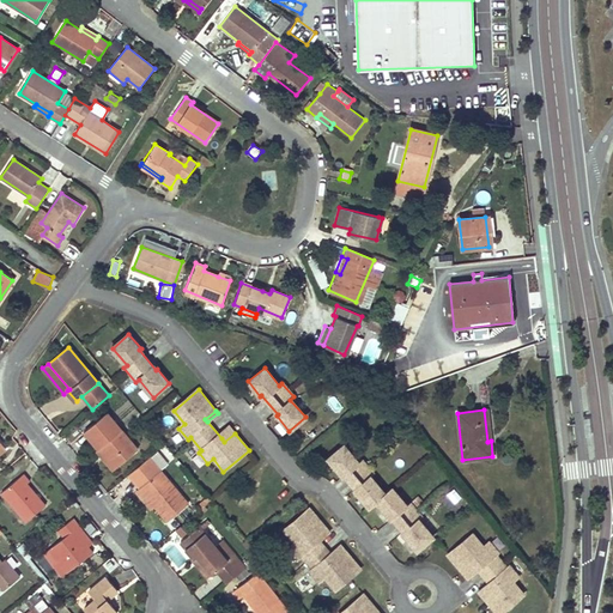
[(138,450),(107,413),(85,432),(98,449),(102,447),(119,467),(138,450)]
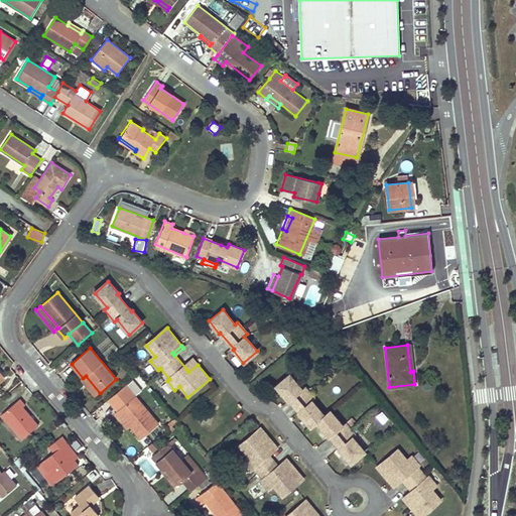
[(198,365),(195,362),(186,369),(188,372),(198,365)]
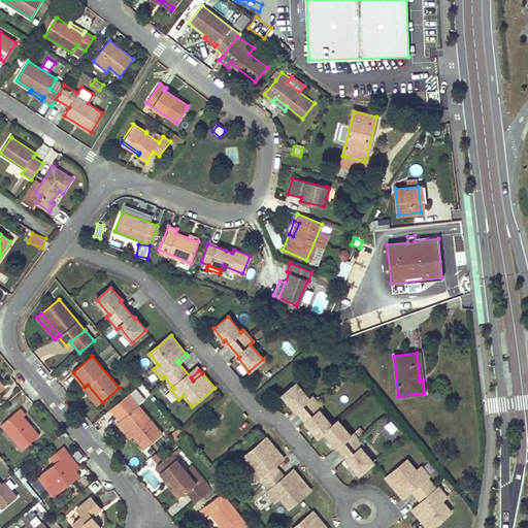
[(360,473),(374,462),(364,449),(367,447),(354,429),(350,432),(339,419),(333,424),(323,410),(327,408),(312,391),(309,394),(299,381),(285,393),(295,405),(296,404),(310,422),(308,423),(320,435),(325,430),(335,443),(337,442),(351,460),(350,461),(360,473)]
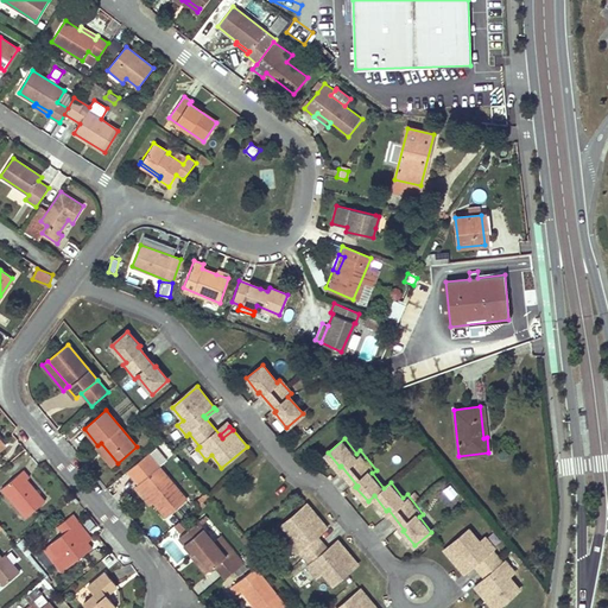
[(95,448),(112,468),(118,463),(101,443),(97,445),(95,448)]
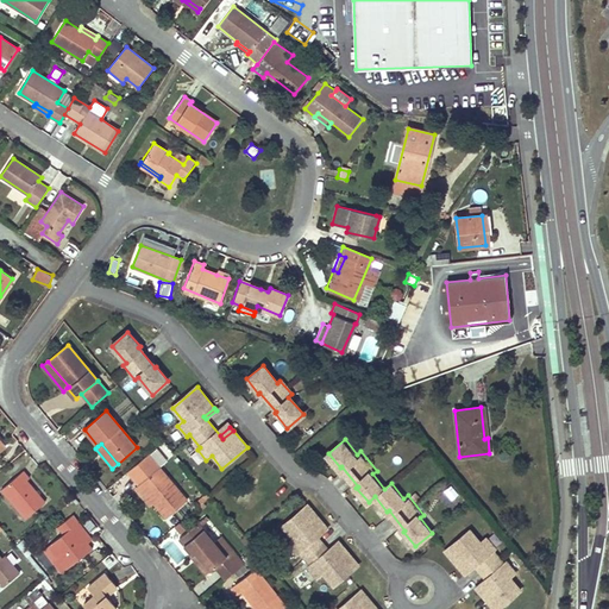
[(187,501),(159,468),(139,485),(155,503),(167,518),(187,501)]
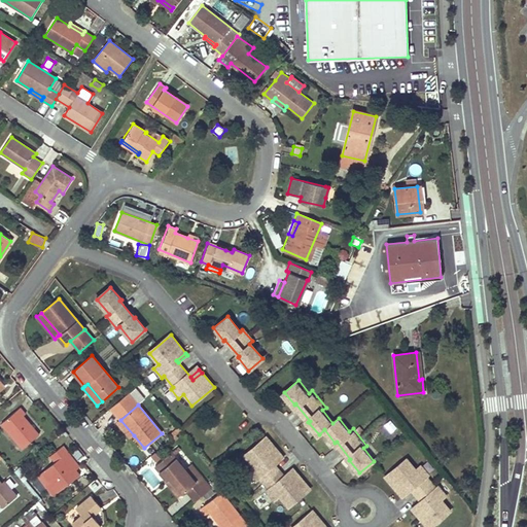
[(21,408),(1,423),(22,449),(39,435),(24,416),(26,414),(21,408)]
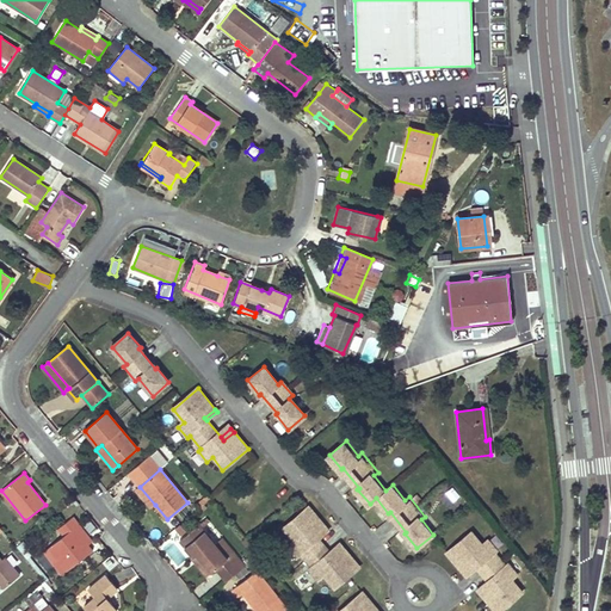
[(155,505),(140,487),(135,489),(150,508),(155,505)]
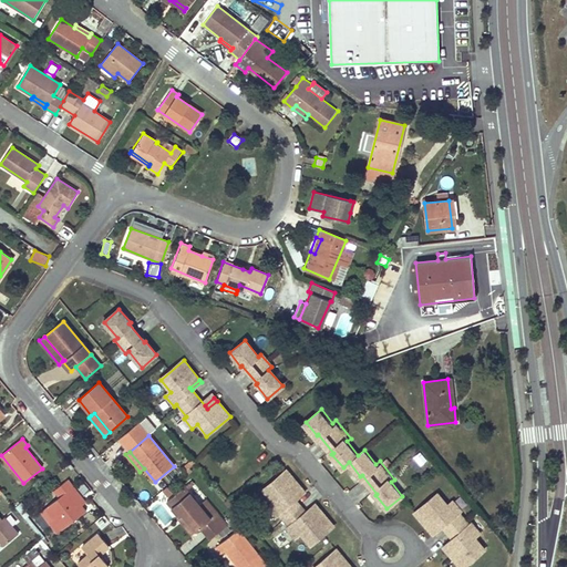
[(270,452),(258,465),(267,473),(279,461),(270,452)]
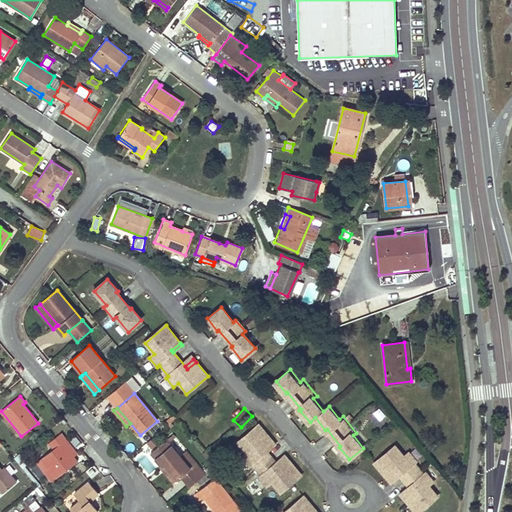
[(259,425),(238,443),(247,454),(243,458),(250,467),(252,465),(261,476),(259,478),(266,487),(271,483),(280,494),(301,476),(289,462),(280,469),(278,466),(267,452),(265,450),(273,442),(259,425)]
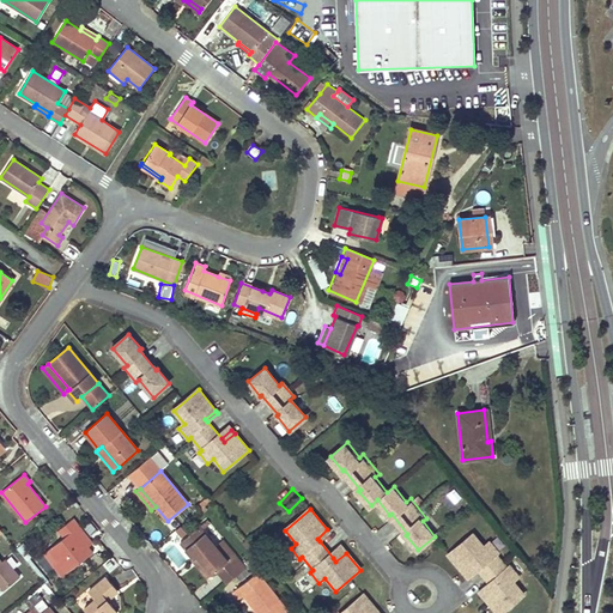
[(52,566),(61,578),(93,552),(89,547),(74,529),(78,526),(73,519),(59,530),(65,538),(49,550),(58,562),(52,566)]
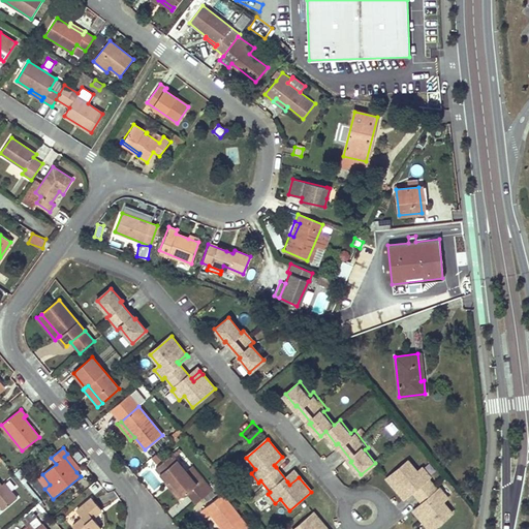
[(64,457),(76,472),(81,469),(67,454),(64,457)]
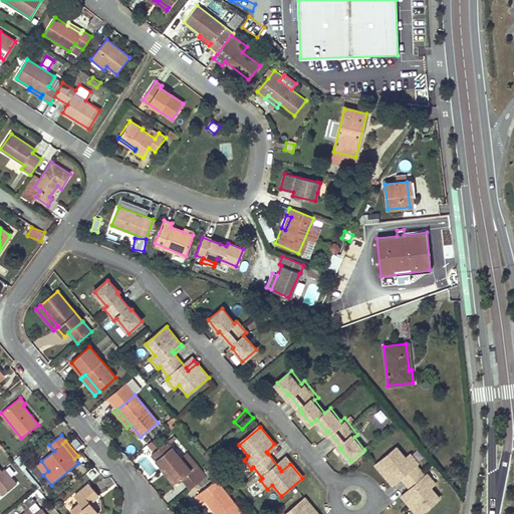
[(167,442),(152,455),(163,469),(166,466),(179,481),(182,479),(190,490),(195,485),(206,476),(187,453),(181,458),(170,445),(167,442)]
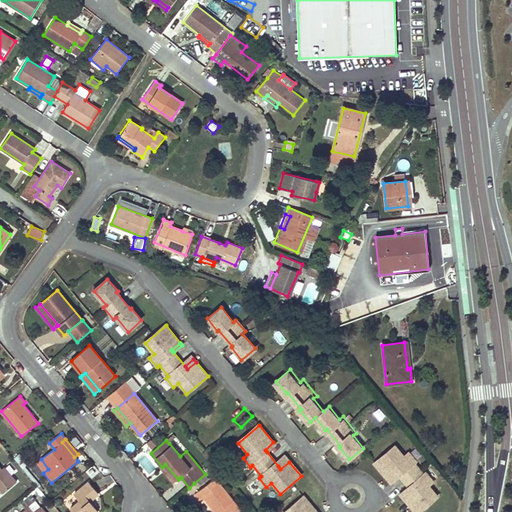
[(276,445),(273,442),(265,450),(267,452),(276,445)]
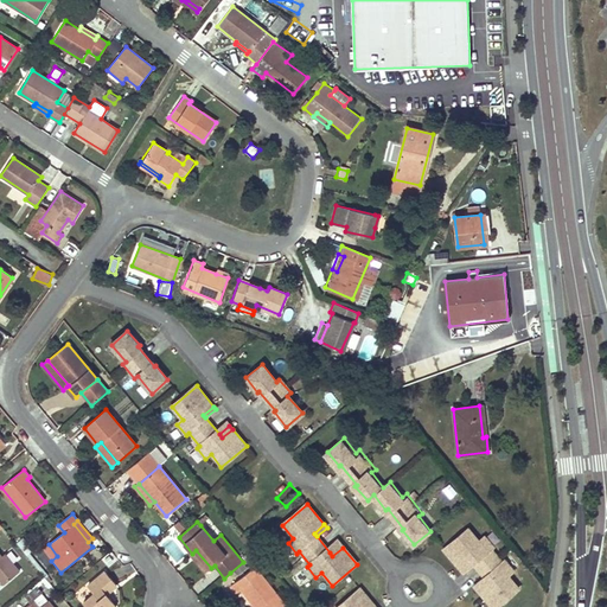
[(492,606),(497,606),(519,588),(509,575),(513,570),(505,560),(503,562),(492,549),(494,547),(485,536),(480,541),(470,528),(445,549),(459,566),(470,557),(472,561),(485,576),(489,580),(478,588),(492,606)]
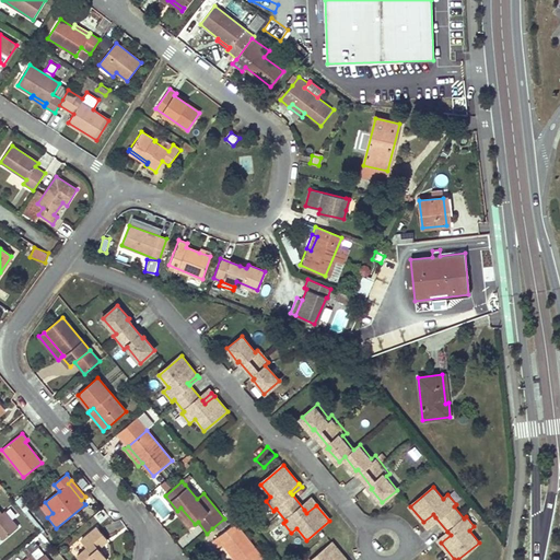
[(39,508),(47,517),(53,513),(45,502),(39,508)]
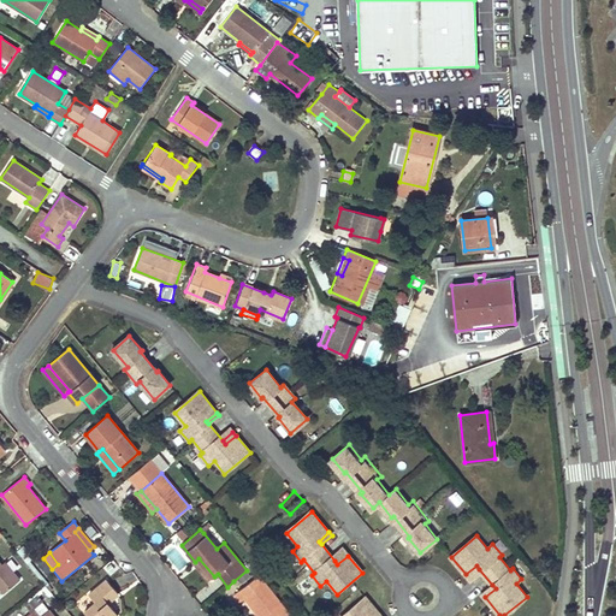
[(337,564),(348,556),(345,552),(335,561),(337,564)]
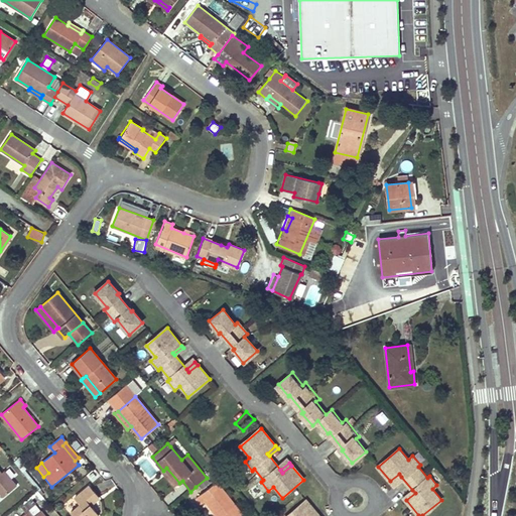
[(161,472),(174,487),(179,483),(166,468),(163,471),(161,472)]
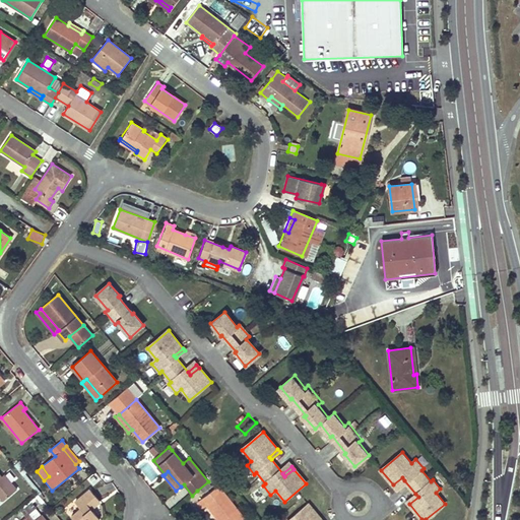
[(208,481),(197,491),(200,494),(209,488),(207,485),(222,474),(220,471),(208,481)]
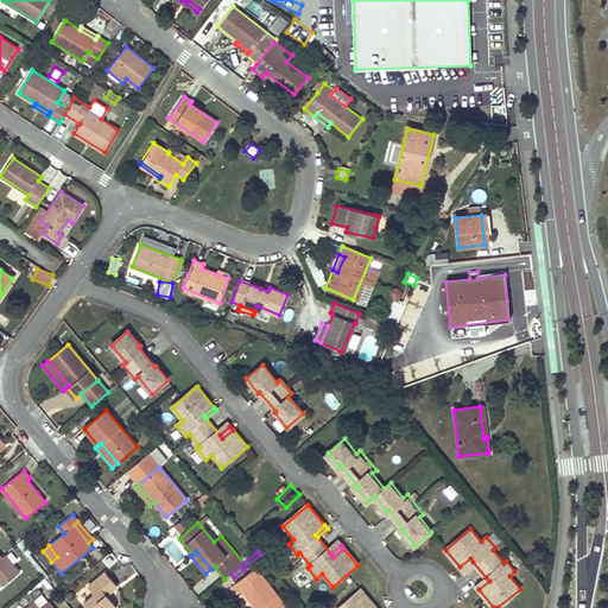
[(111,552),(101,561),(107,569),(118,561),(111,552)]
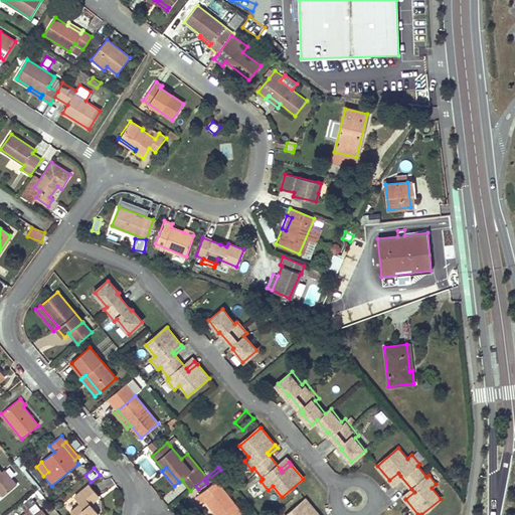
[(1,474),(0,472),(0,493),(3,497),(17,486),(5,470),(1,474)]
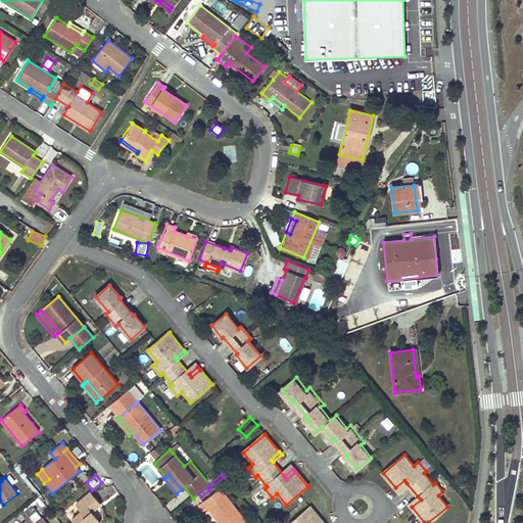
[(405,480),(395,487),(397,490),(407,483),(405,480)]
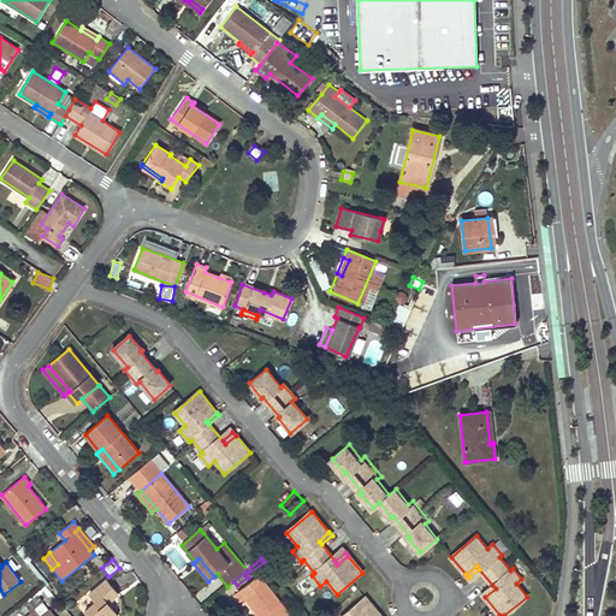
[(288,615),(290,615),(258,575),(234,596),(240,604),(246,599),(256,615),(258,615),(259,615),(260,615),(288,615)]
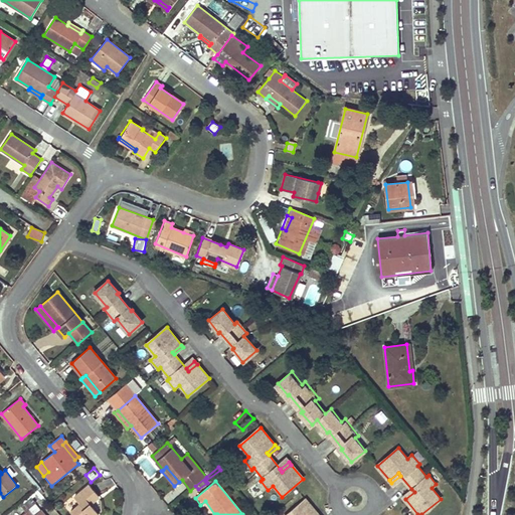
[(80,504),(70,511),(73,514),(98,514),(100,514),(91,504),(99,497),(90,485),(74,497),(80,504)]
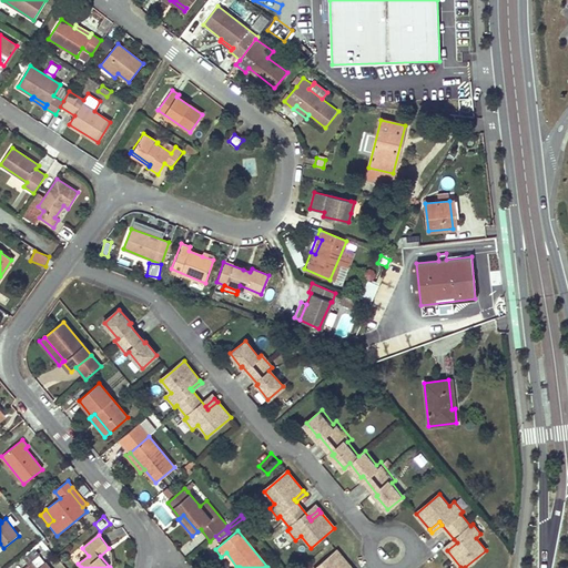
[(444,547),(447,550),(457,543),(454,539),(444,547)]
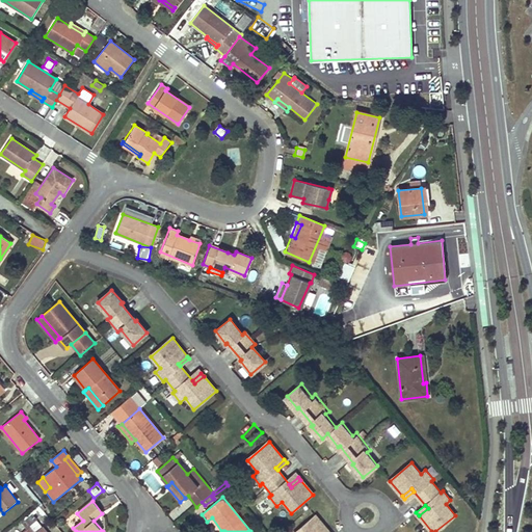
[(329,531),(317,515),(297,531),(329,531)]
